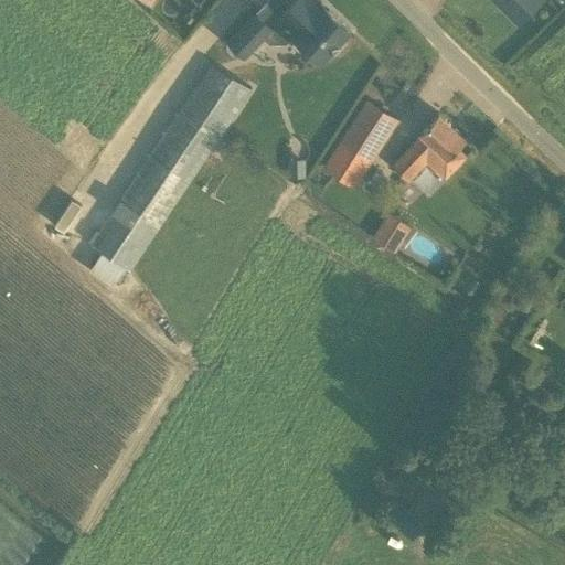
[(326,12),(311,0),(294,0),(280,16),(296,30),(291,34),(320,62),(330,51),(336,52),(342,44),(341,40),(351,30),(329,9),(326,12)]
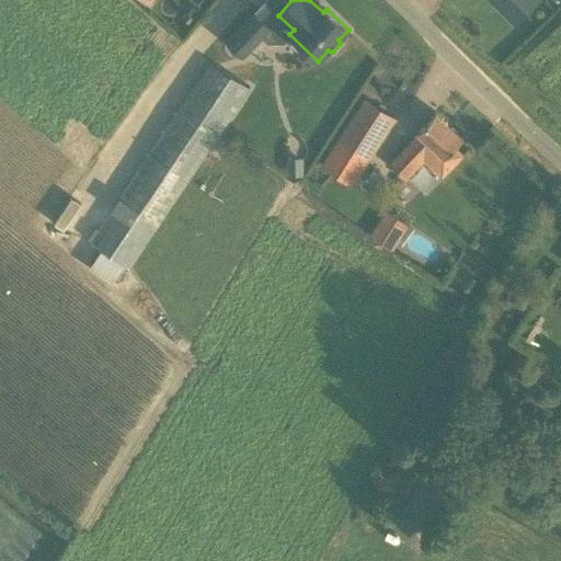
[(493,0),(515,22),(536,0),(493,0)]
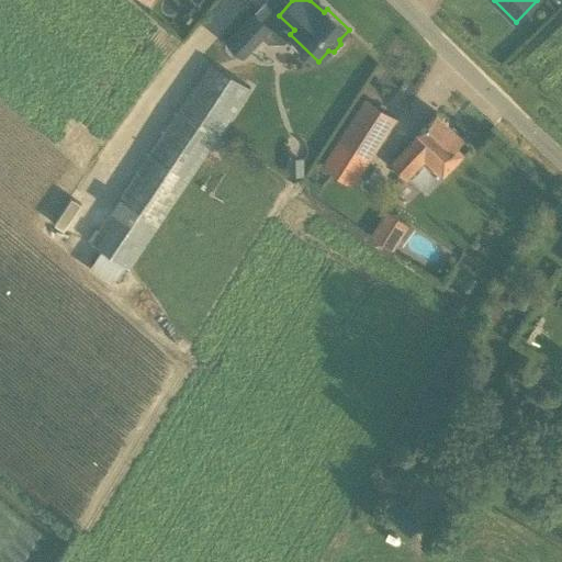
[(244,55),(270,26),(255,12),(228,41),(244,55)]
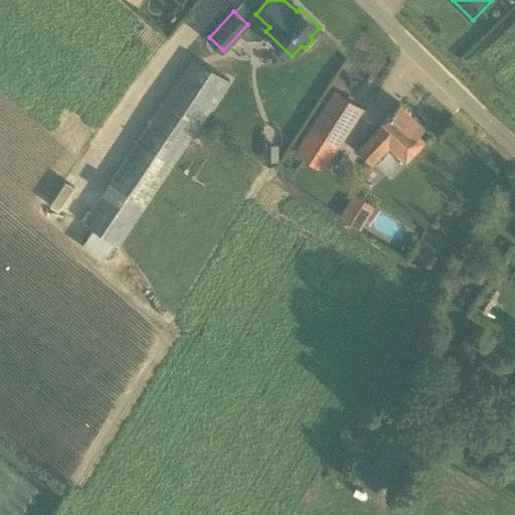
[(120,246),(223,92),(186,67),(82,221),(120,246)]
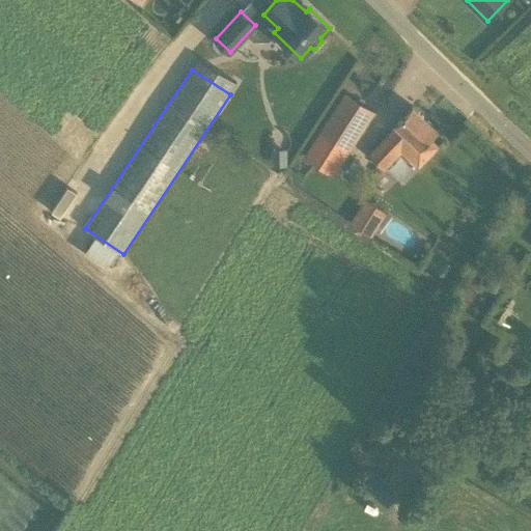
[(348,151),(374,112),(345,93),(320,133),(348,151)]
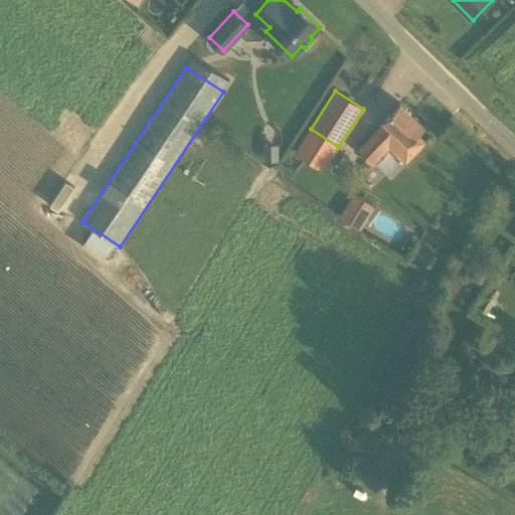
[(406,162),(424,142),(417,134),(424,126),(400,103),(385,119),(386,120),(357,149),(373,165),(390,147),(406,162)]
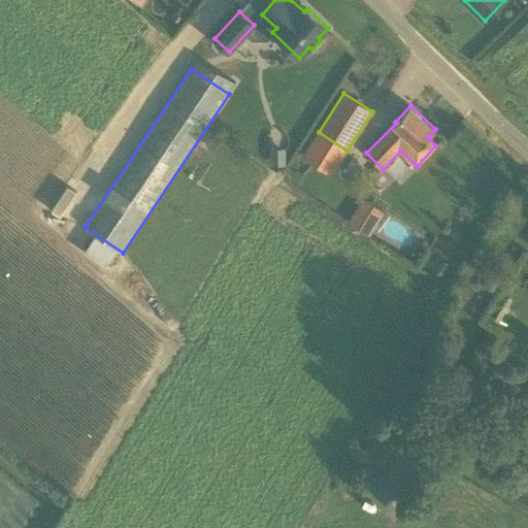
[(285,149),(271,150),(271,165),(286,165),(285,149)]
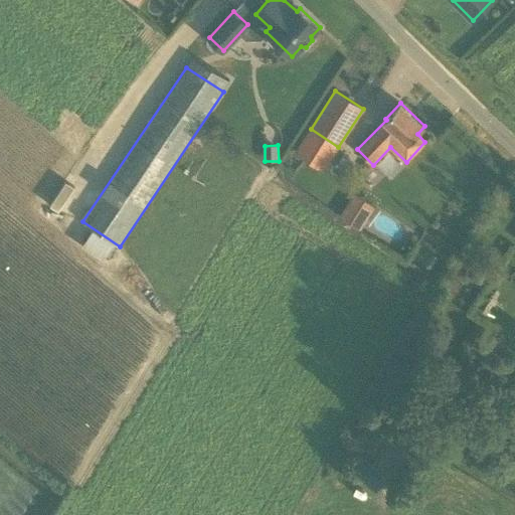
[(363,227),(372,213),(351,200),(342,215),(363,227)]
